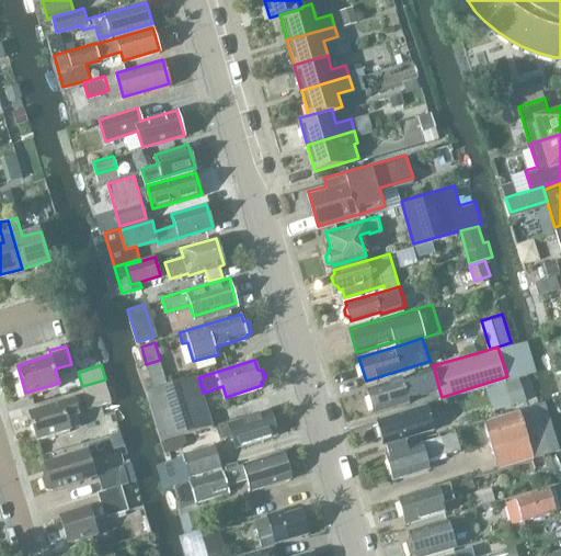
[(433,365),(366,386),(374,409),(410,399),(409,395),(438,386),(433,365)]
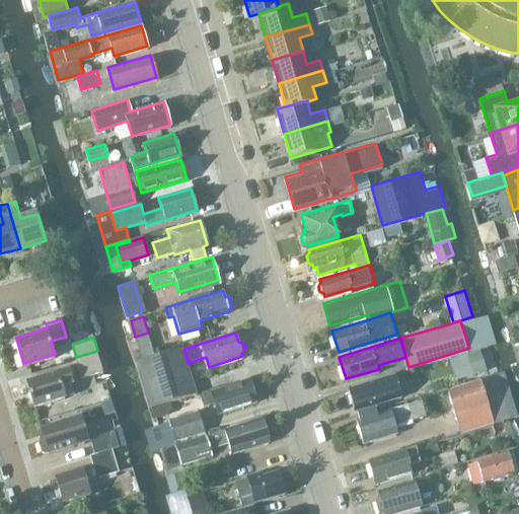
[(461,351),(468,372),(486,367),(479,346),(461,351)]
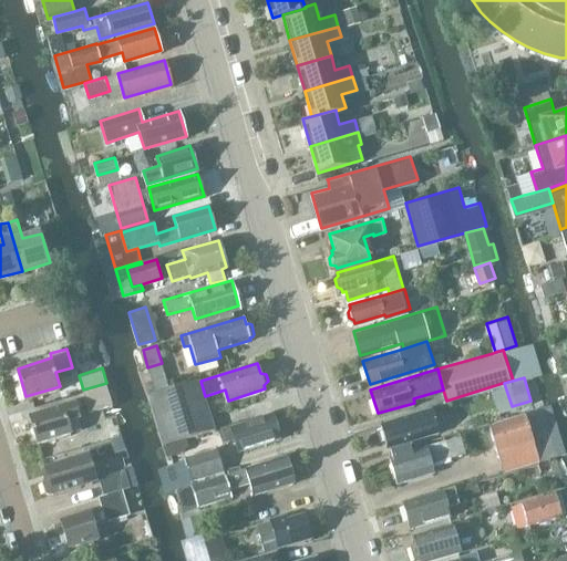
[(205,396),(200,381),(199,378),(148,395),(163,444),(215,428),(205,396)]
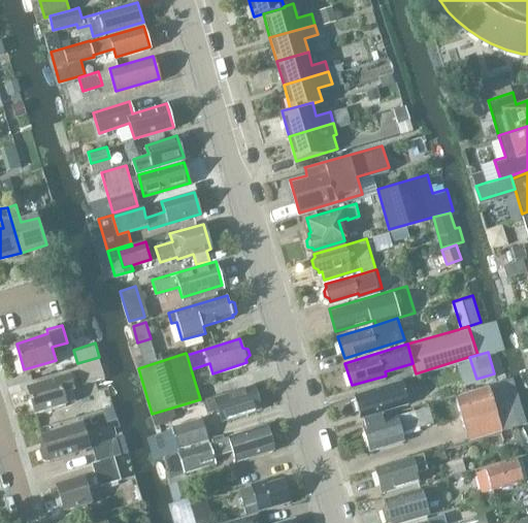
[(99,357),(77,363),(83,382),(105,374),(99,357)]
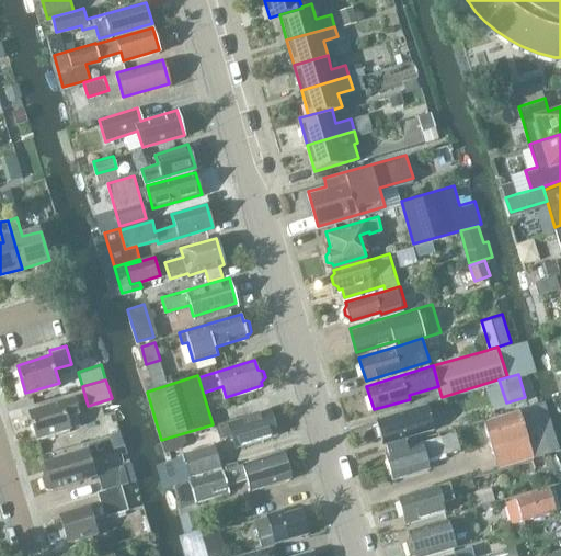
[(31,410),(38,437),(71,427),(67,415),(79,410),(75,397),(31,410)]
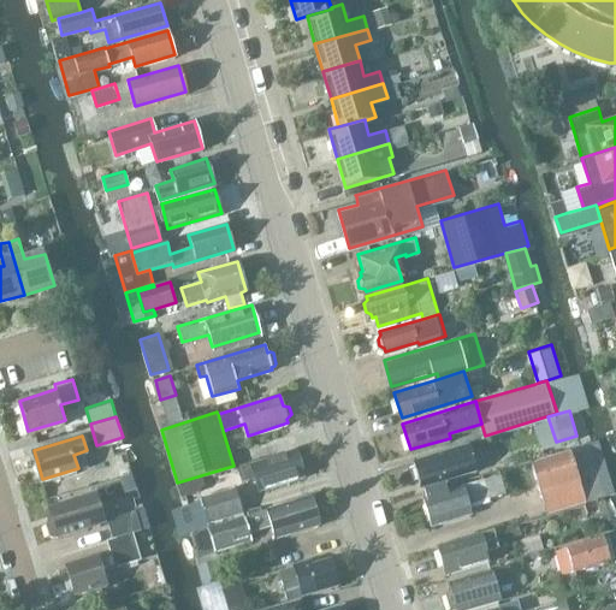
[(413,457),(421,484),(477,467),(469,442),(413,457)]
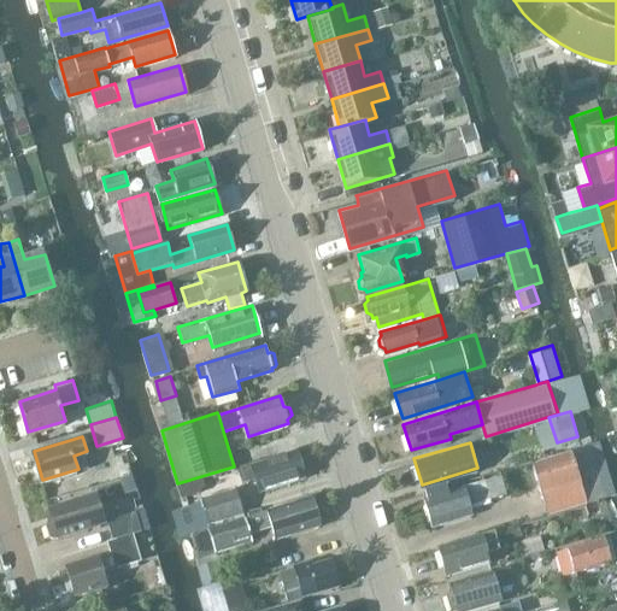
[(251,465),(239,469),(244,481),(258,476),(262,489),(271,487),(305,476),(297,451),(251,465)]
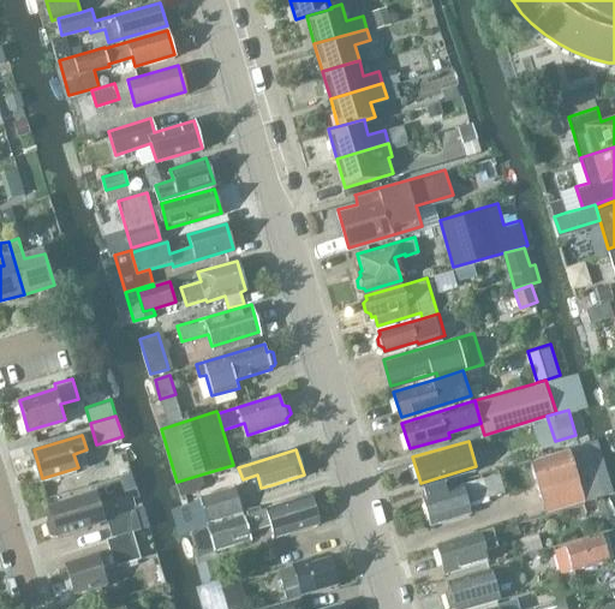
[(571,449),(532,461),(547,511),(586,499),(571,449)]
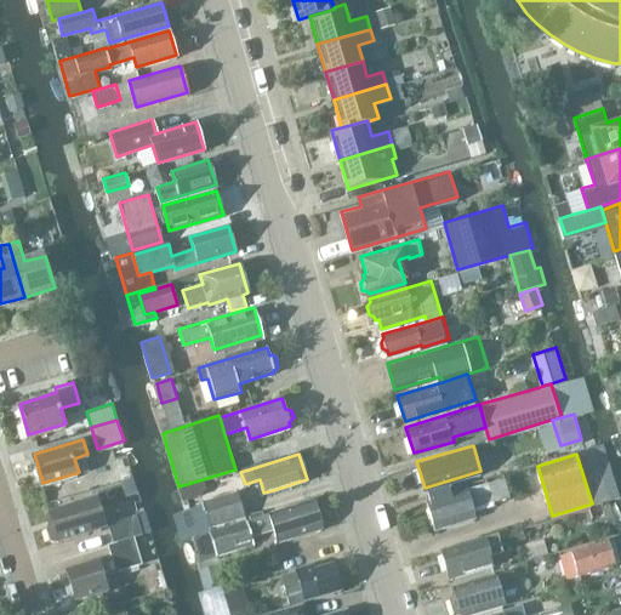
[(449,485),(426,493),(436,525),(476,513),(473,506),(494,499),(489,480),(451,493),(449,485)]
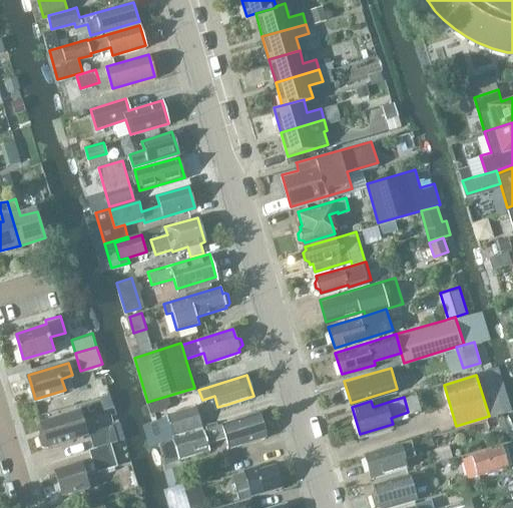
[(166,416),(171,433),(201,424),(195,404),(166,413),(166,416)]
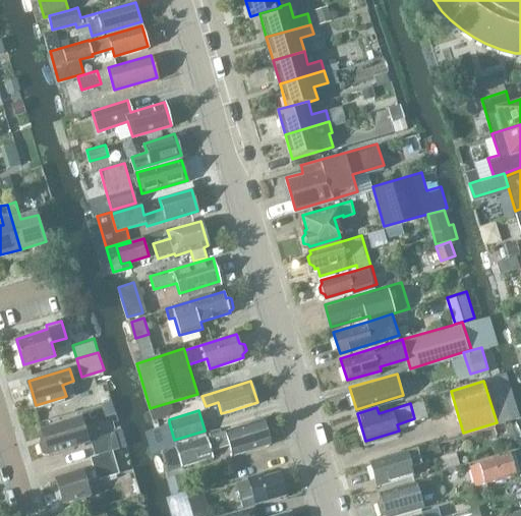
[(41,439),(40,442),(42,451),(46,453),(48,452),(49,453),(74,446),(74,445),(85,442),(81,428),(84,428),(80,416),(41,428),(44,438),(41,439)]
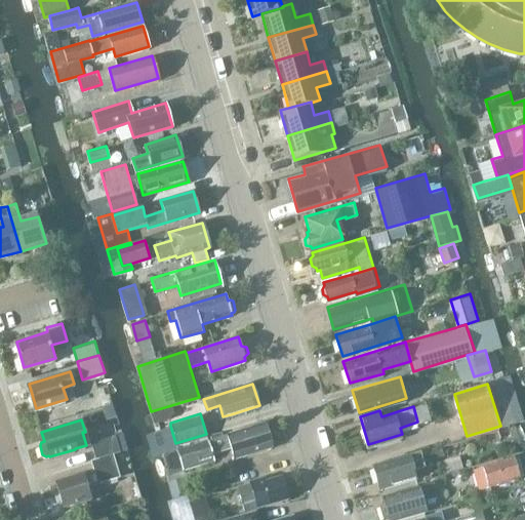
[(265,423),(209,440),(213,453),(232,447),(235,457),(272,446),(265,423)]
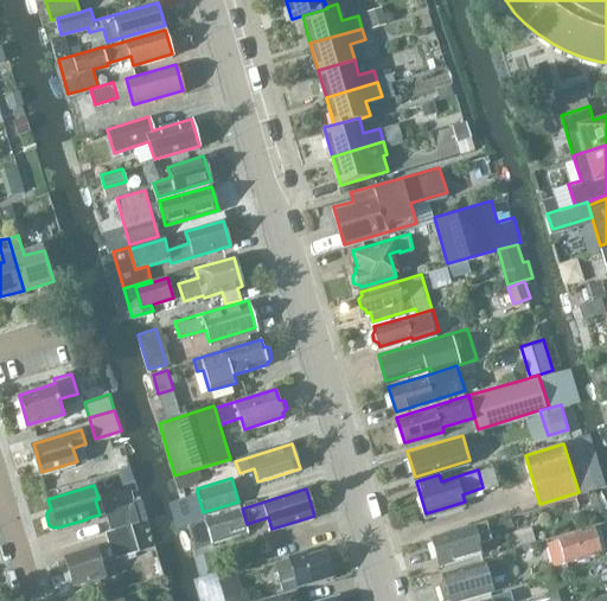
[(110,528),(129,522),(139,519),(133,499),(106,507),(110,528)]
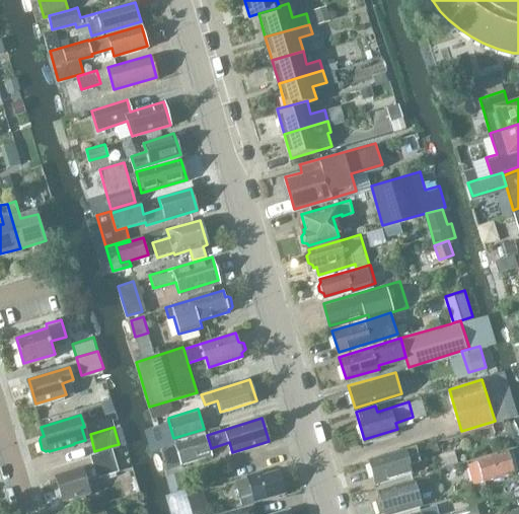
[(207,435),(175,444),(181,463),(213,454),(211,448),(207,435)]
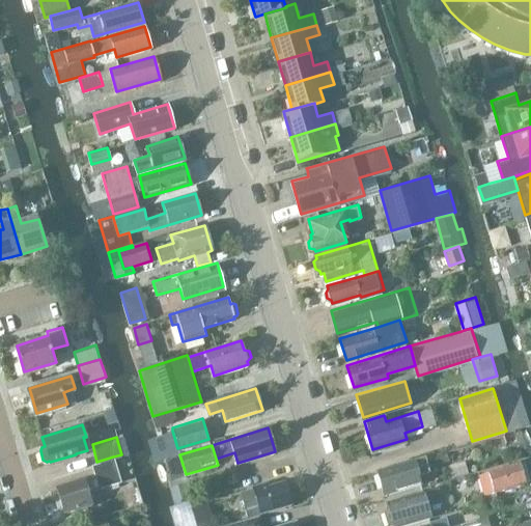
[(422,481),(419,471),(429,468),(425,455),(378,469),(385,492),(422,481)]
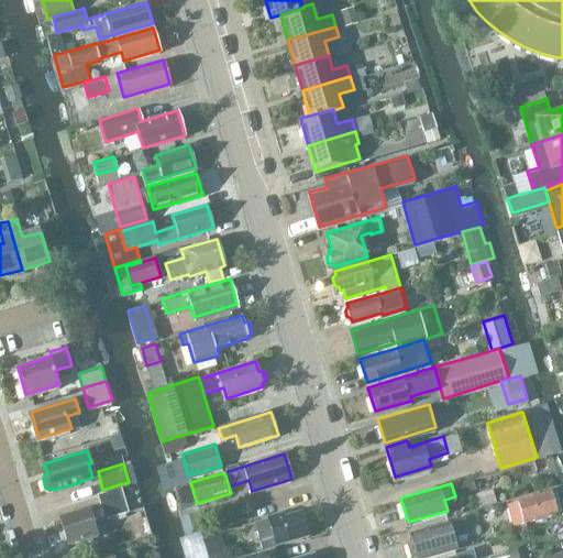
[(120,484),(102,490),(97,492),(101,504),(62,516),(69,542),(98,534),(94,520),(127,510),(120,484)]
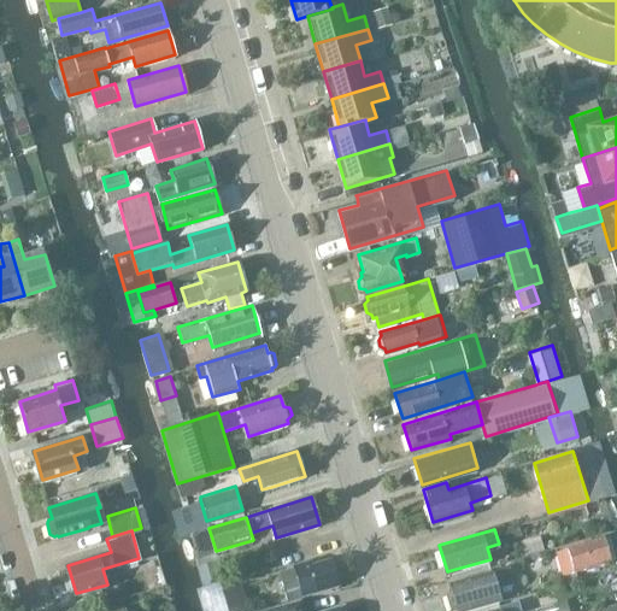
[(568,547),(575,569),(610,558),(604,536),(568,547)]
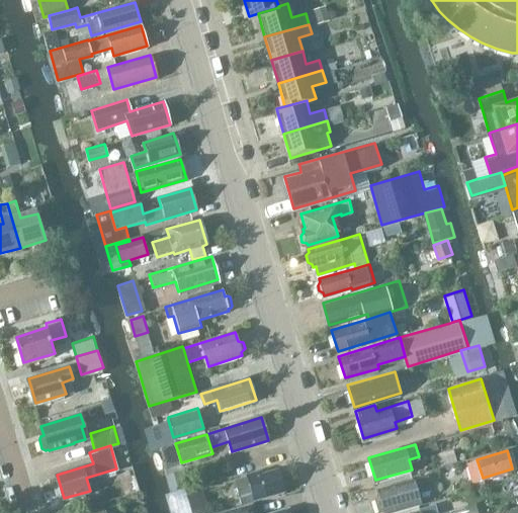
[(249,479),(237,483),(243,504),(285,492),(278,471),(263,475),(262,471),(248,476),(249,479)]
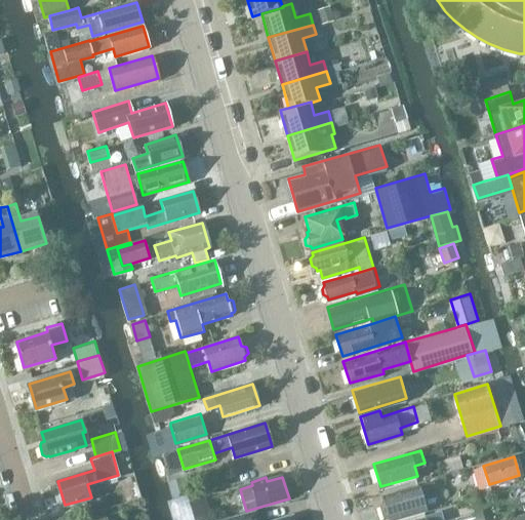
[(385,500),(380,504),(382,513),(389,513),(391,519),(426,509),(422,498),(437,494),(433,480),(382,494),(385,500)]
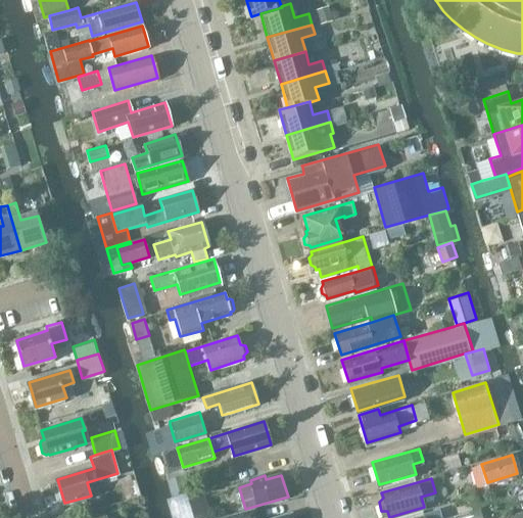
[(190,500),(194,517),(209,517),(212,517),(205,496),(190,500)]
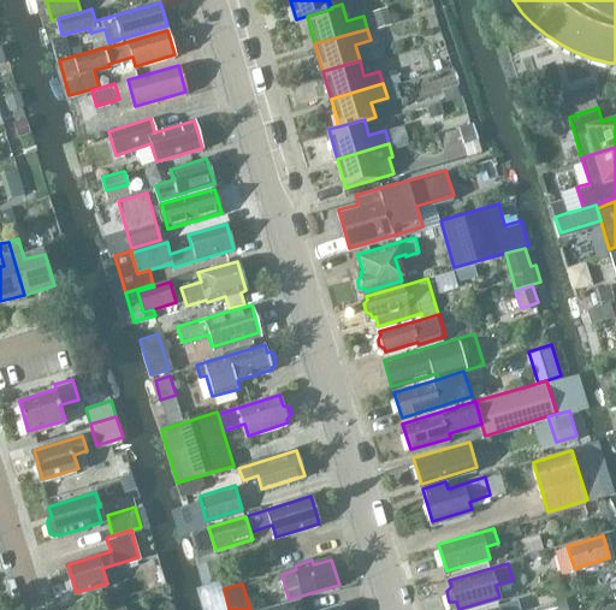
[(569,609),(566,597),(521,609),(569,609)]
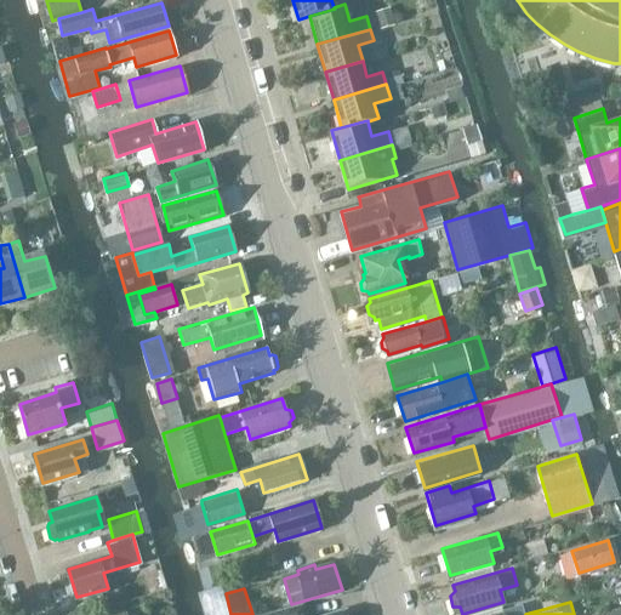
[(347,614),(347,610),(346,608),(343,608),(345,609),(320,614),(306,614),(302,603),(260,614),(347,614)]
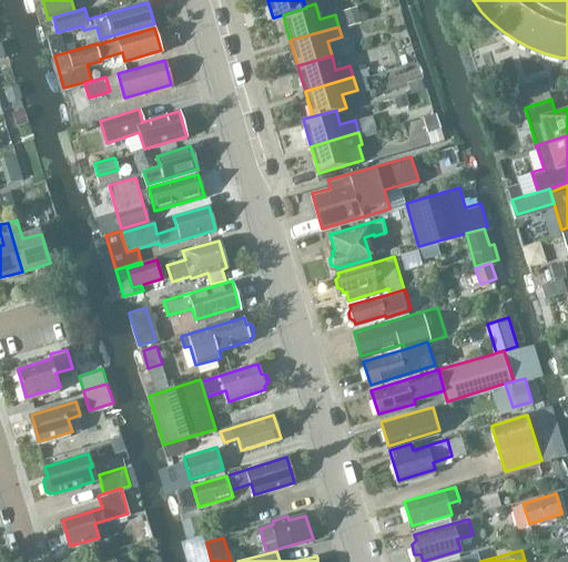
[(567,561),(567,552),(535,561),(567,561)]
